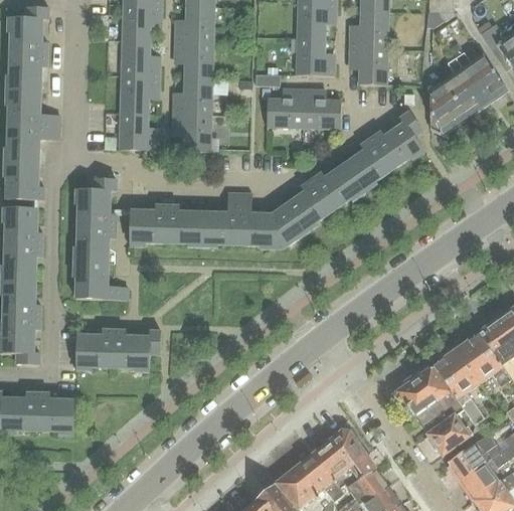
[(335,1),(298,0),(297,22),(301,22),(301,36),(293,36),(324,37),(324,13),(335,13),(335,1)]
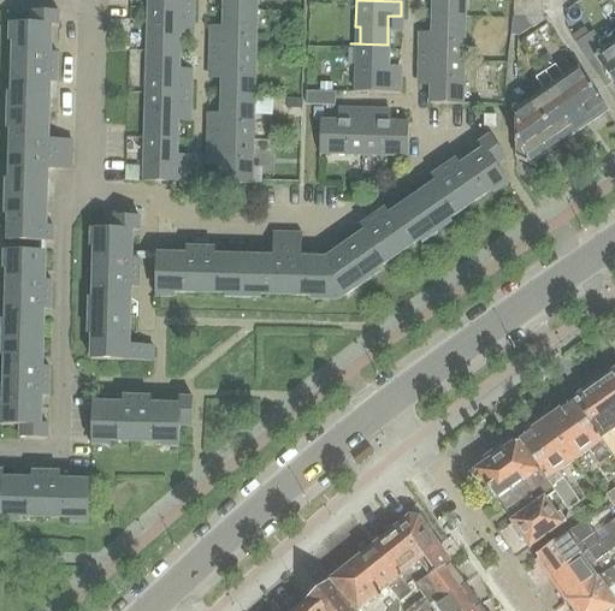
[(431,0),(431,12),(468,13),(468,12),(459,12),(459,0),(431,0)]
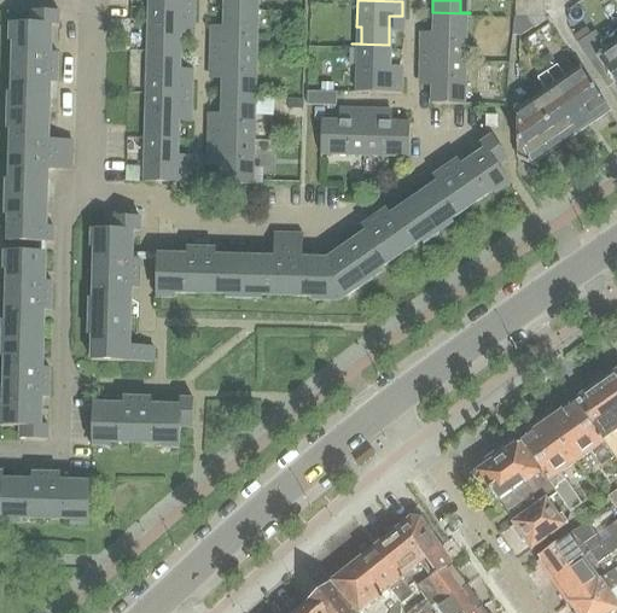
[(512,0),(512,15),(525,13),(541,13),(541,0),(512,0)]
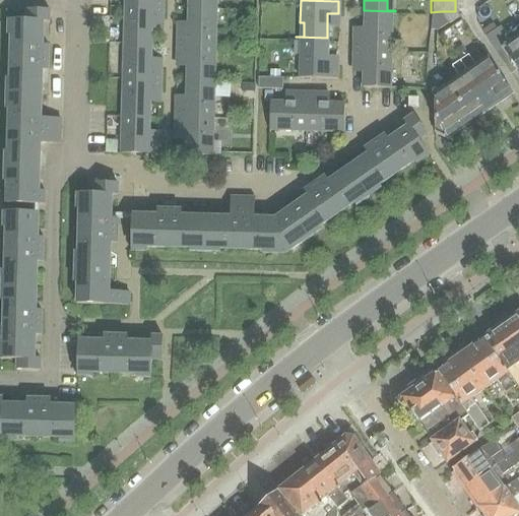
[(161,4),(124,3),(123,25),(127,25),(127,40),(119,39),(119,40),(150,41),(151,16),(161,16),(161,4)]
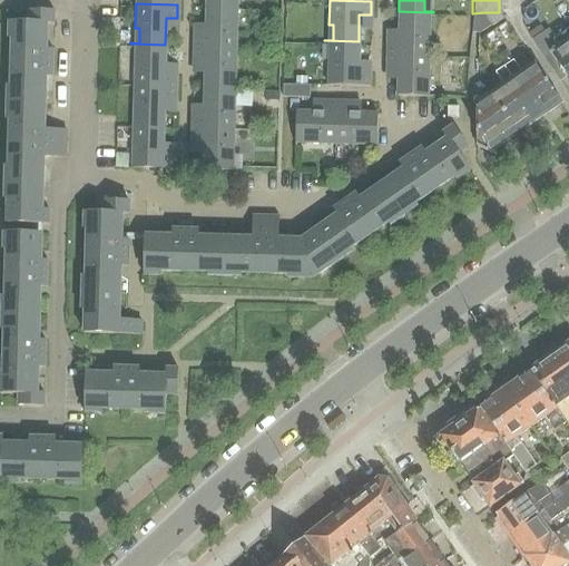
[(193,32),(193,46),(235,47),(235,22),(231,22),(232,7),(241,7),(205,6),(205,32),(193,32)]
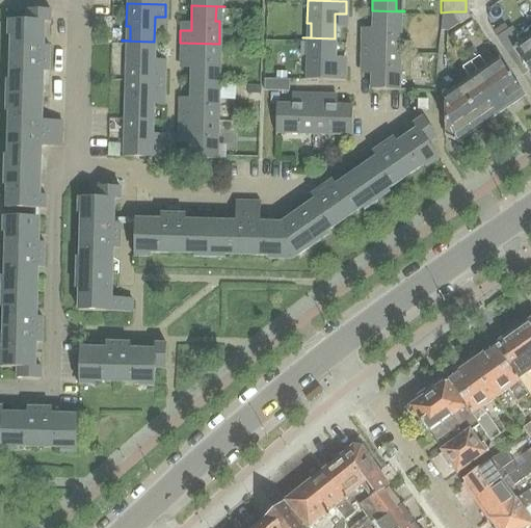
[(49,44),(44,43),(37,43),(38,19),(50,19),(50,7),(25,6),(25,17),(6,17),(6,18),(15,18),(15,32),(10,32),(9,54),(49,55),(49,44)]
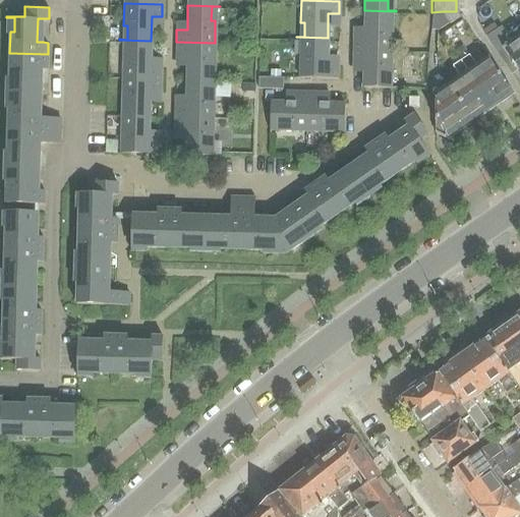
[(353,35),(352,47),(391,48),(392,25),(388,25),(388,11),(396,12),(396,11),(364,10),(363,35),(353,35)]
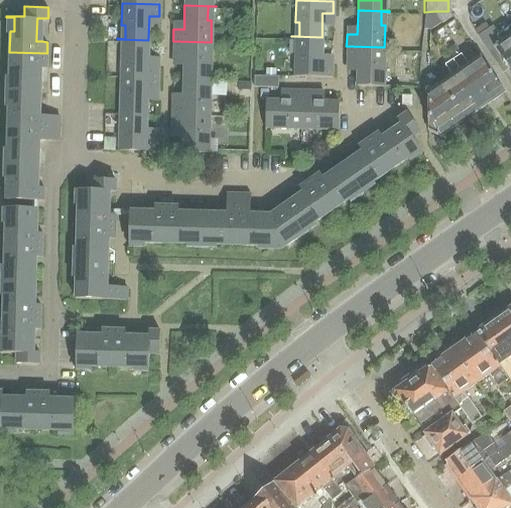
[(441,20),(435,11),(424,12),(423,28),(429,28),(441,20)]
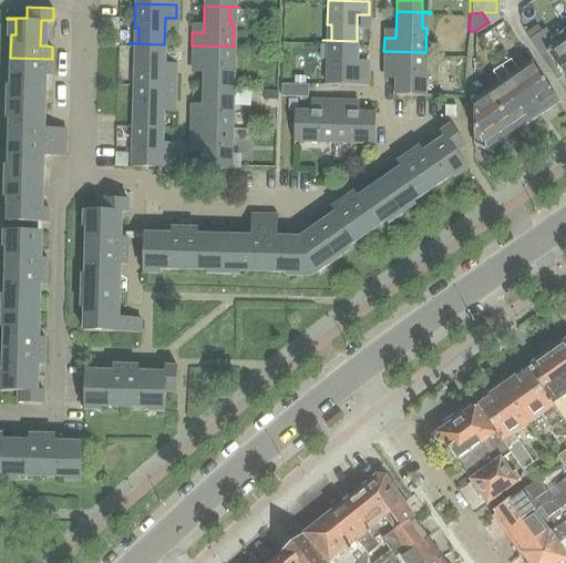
[(482,12),(489,22),(500,14),(497,12),(496,12),(482,12)]
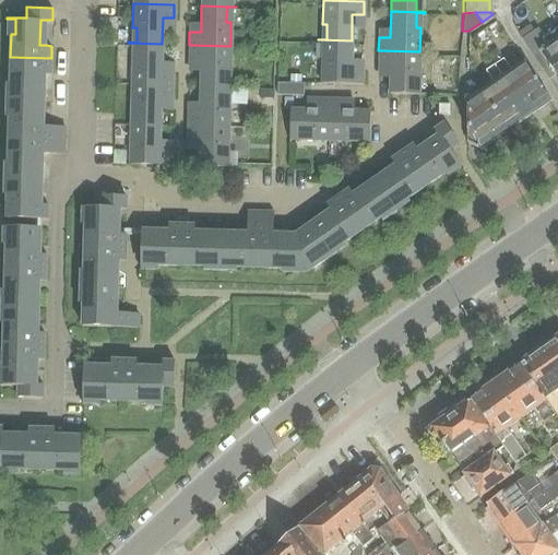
[(529,22),(518,30),(522,36),(532,31),(533,30),(529,22)]
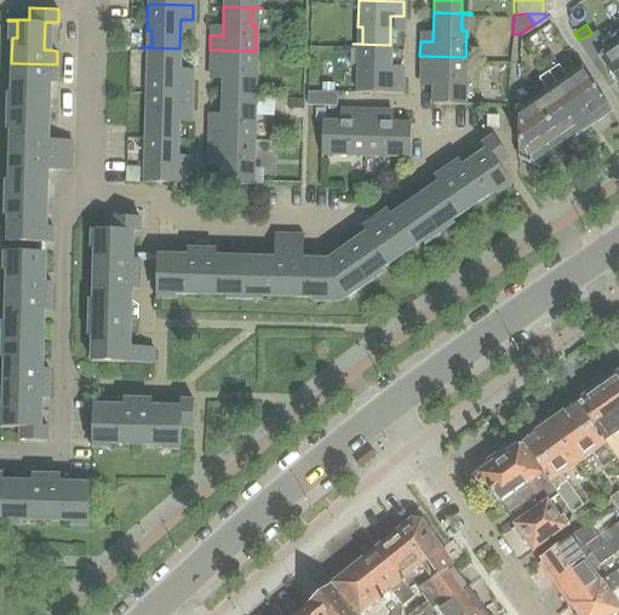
[(590,34),(579,40),(608,81),(614,78),(618,85),(618,26),(602,39),(596,29),(591,33),(590,34)]
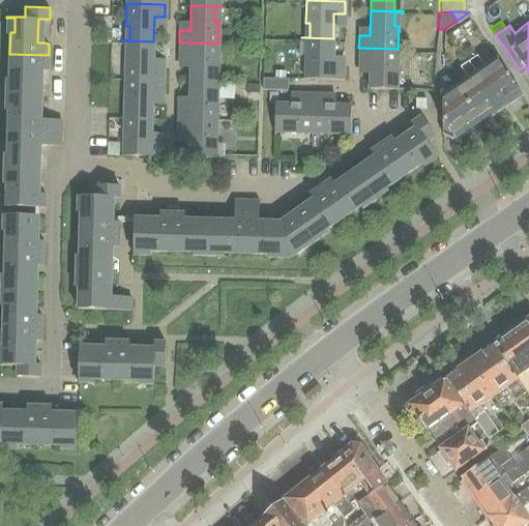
[(333,38),(301,37),(301,38),(310,38),(310,53),(304,53),(304,76),(343,77),(344,64),(332,63),(333,38)]
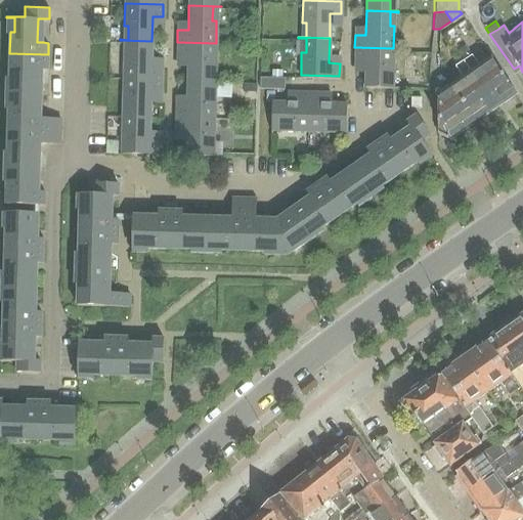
[(151,41),(120,40),(120,41),(128,41),(128,54),(124,54),(123,77),(162,78),(162,66),(150,66),(151,41)]
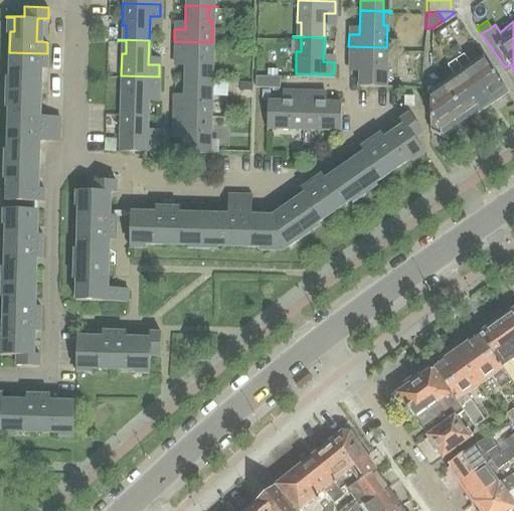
[(212,42),(174,41),(174,52),(184,53),(183,77),(215,78),(215,77),(207,77),(207,63),(211,63),(212,42)]
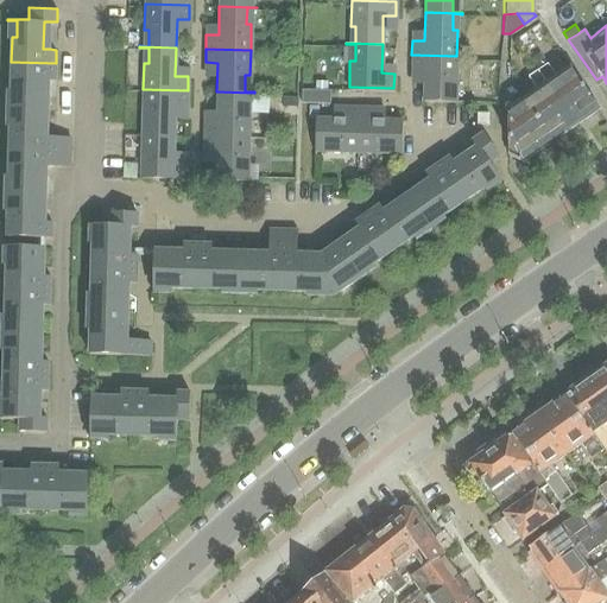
[(537,49),(528,57),(536,69),(537,68),(545,62),(537,49)]
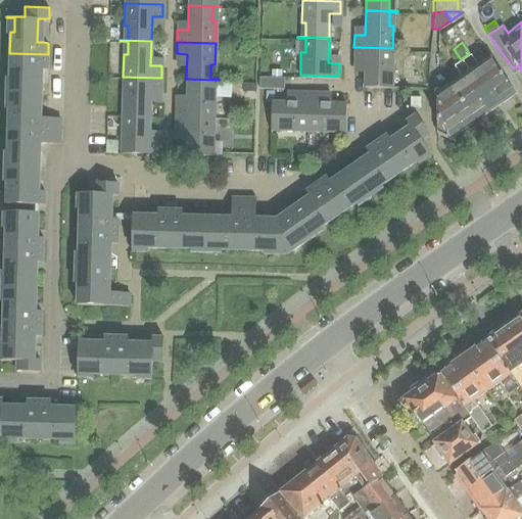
[(392,48),(353,47),(353,59),(365,59),(364,85),(395,85),(395,84),(387,84),(387,71),(391,71),(392,48)]
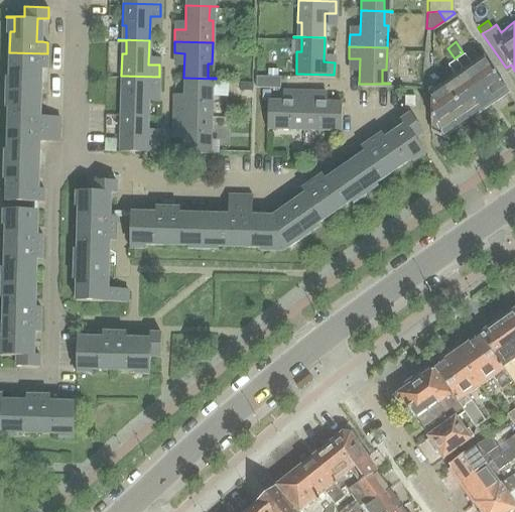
[(36,66),(41,66),(46,66),(47,53),(9,52),(8,75),(12,76),(12,89),(4,89),(35,90),(36,66)]
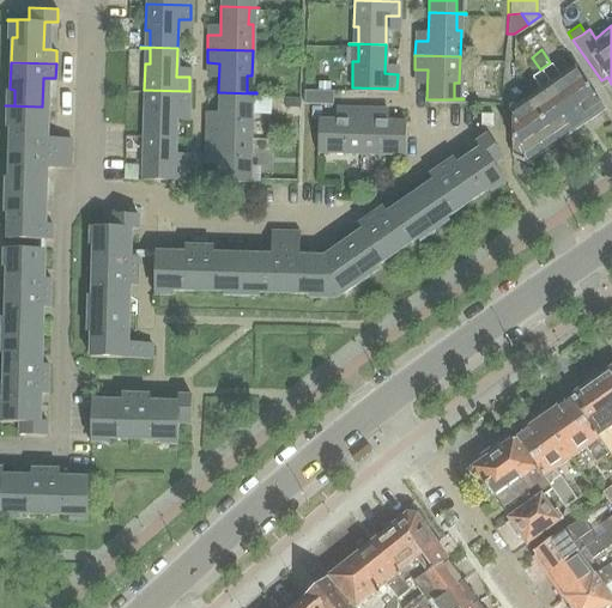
[(586,117),(603,105),(574,65),(559,76),(550,62),(541,68),(580,123),(582,121),(579,117),(583,114),(586,117)]
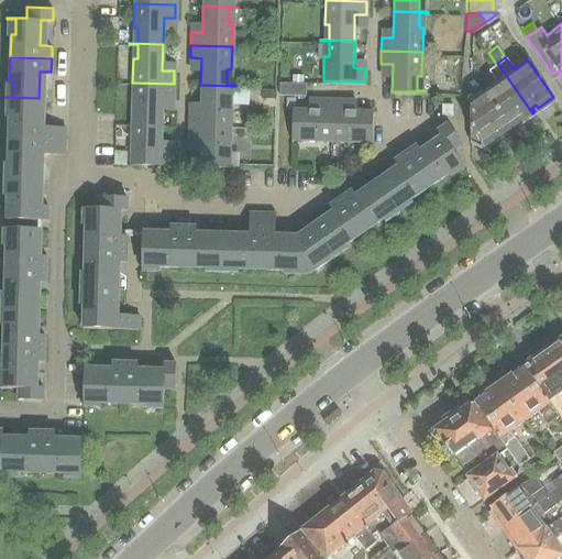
[(497,63),(496,64),(487,69),(496,81),(484,89),(510,128),(525,117),(522,113),(527,111),(529,114),(532,113),(497,63)]
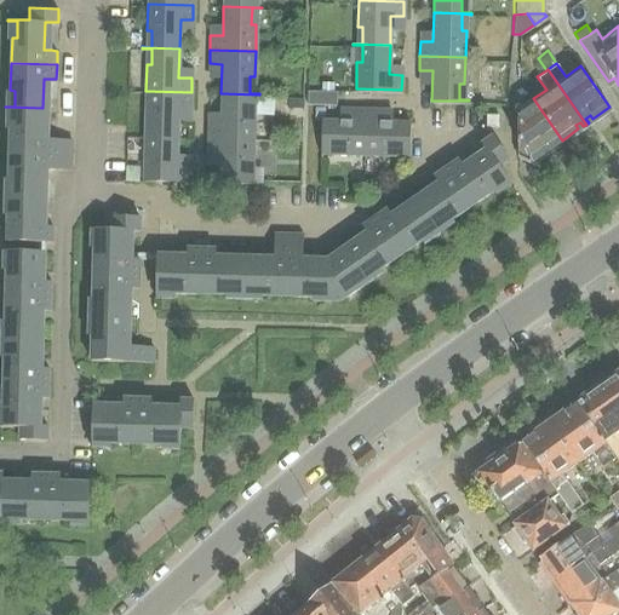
[(307,88),(307,102),(336,103),(336,88),(332,88),(320,88),(307,88)]
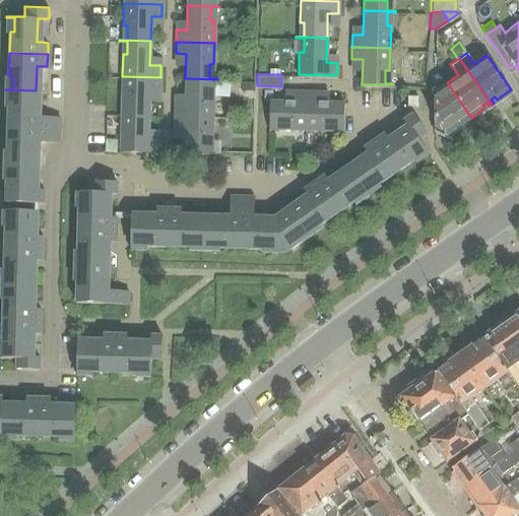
[(160,77),(122,76),(121,99),(125,99),(125,113),(117,112),(117,113),(148,114),(149,89),(159,89),(160,77)]
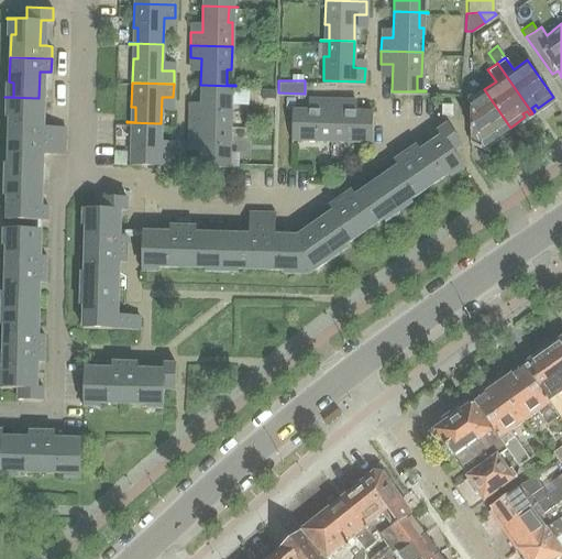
[(188,111),(188,124),(230,125),(230,101),(226,100),(227,86),(235,86),(200,85),(200,111),(188,111)]
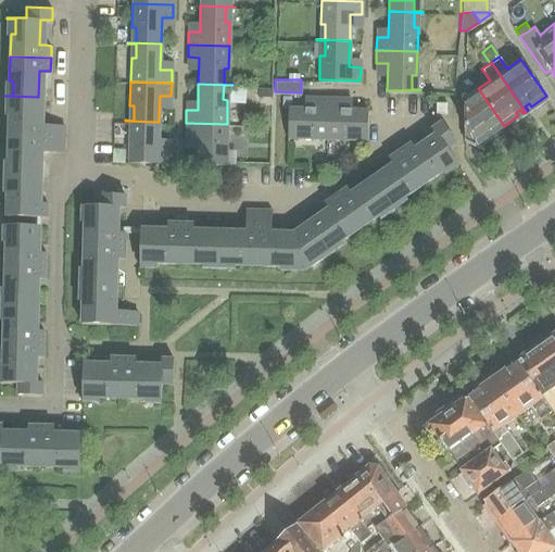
[(257,86),(257,95),(270,95),(270,86),(257,86)]
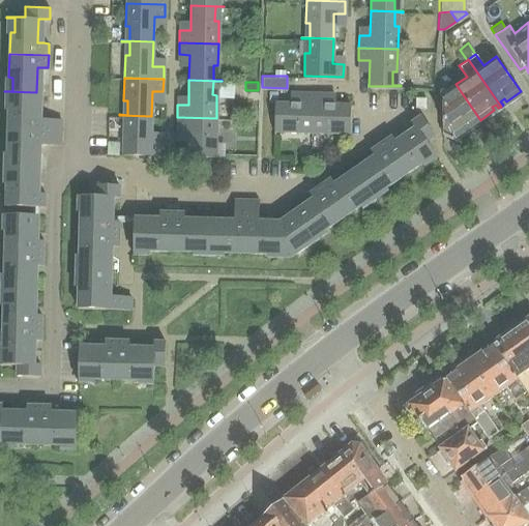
[(456,84),(441,93),(442,130),(443,130),(443,128),(447,128),(447,133),(454,137),(480,120),(456,84)]
